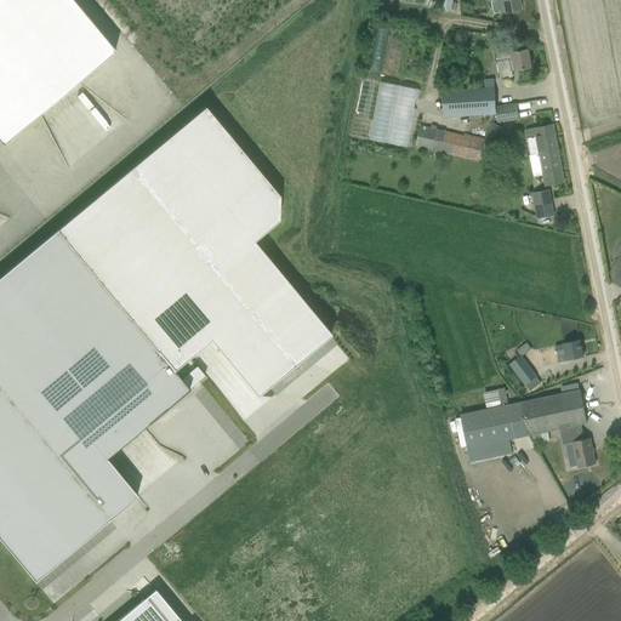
[(115,52),(72,0),(0,0),(0,142),(3,146),(115,52)]
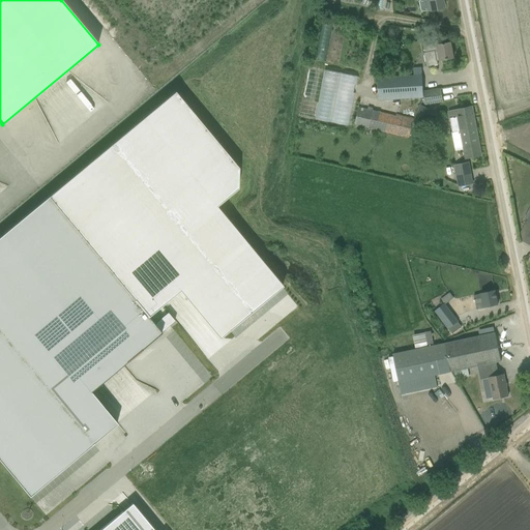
[(428,11),(444,8),(442,0),(418,0),(418,1),(420,10),(422,11),(428,10),(428,11)]
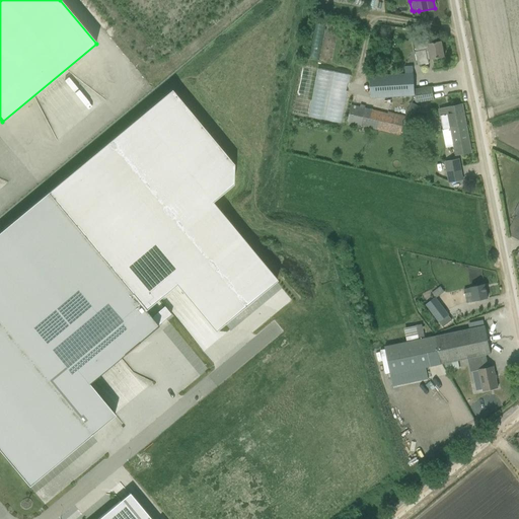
[(430,60),(444,57),(441,42),(432,44),(431,38),(414,41),(416,52),(415,52),(418,66),(428,64),(427,60),(429,60),(430,60)]
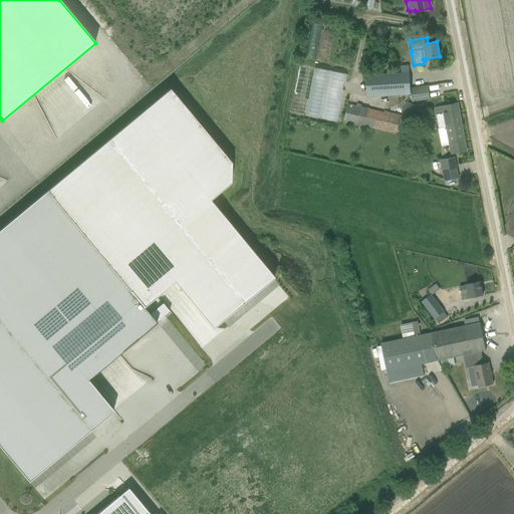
[(339,121),(347,72),(298,64),(290,113),(339,121)]
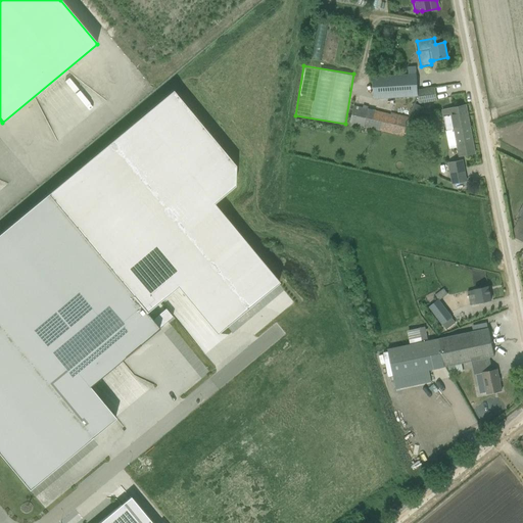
[(373,77),(374,99),(418,96),(417,74),(373,77)]
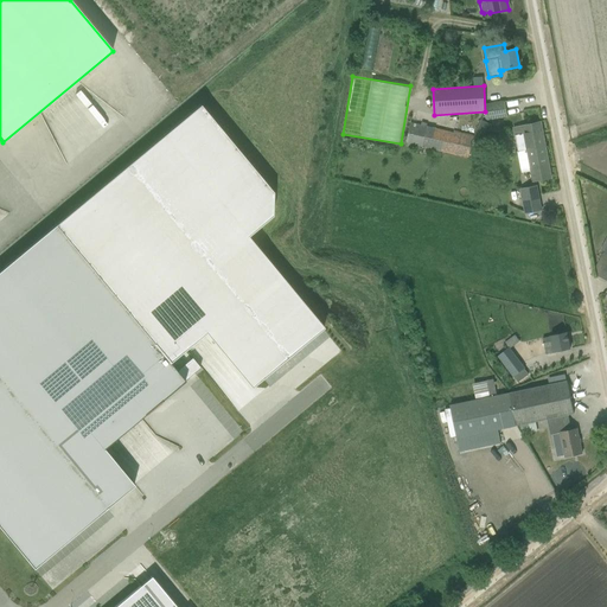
[(486,104),(489,120),(508,117),(505,101),(486,104)]
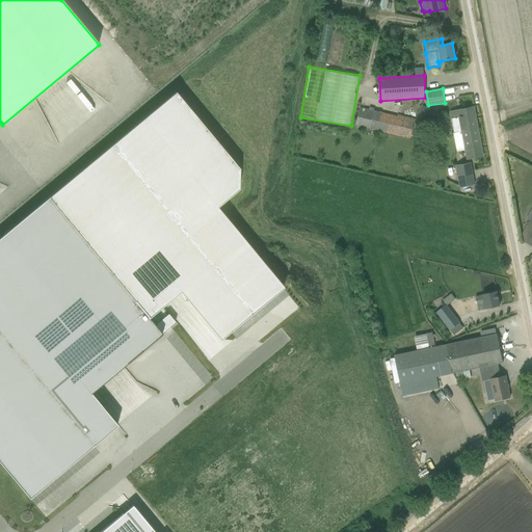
[(49,197),(0,237),(0,462),(29,498),(117,425),(91,393),(123,367),(124,366),(127,364),(128,363),(140,351),(141,352),(142,351),(141,351),(162,334),(149,318),(143,311),(173,287),(210,331),(270,282),(208,206),(228,190),(228,169),(168,98),(49,197)]
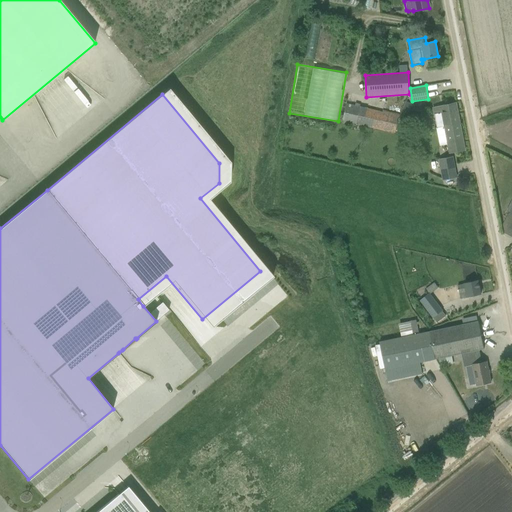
[(395,133),(395,131),(400,115),(383,111),(383,112),(360,107),(360,105),(355,104),(354,105),(347,103),(342,123),(351,126),(352,122),(356,123),(395,133)]
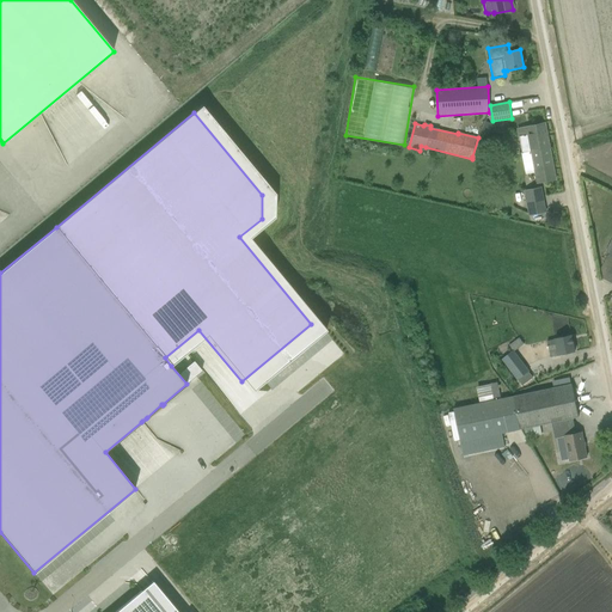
[(531,152),(550,148),(545,123),(518,129),(522,154),(531,152)]
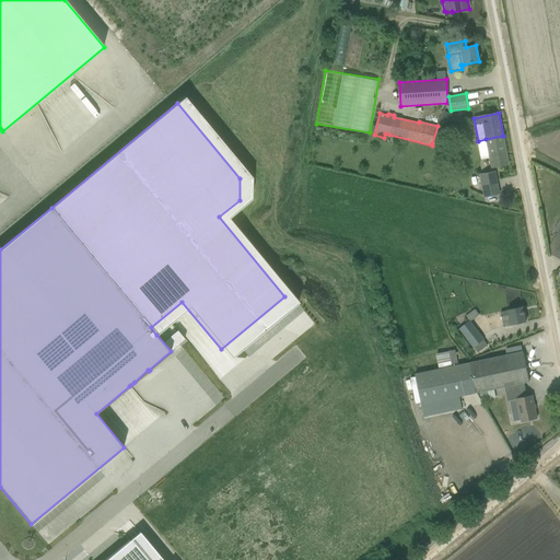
[(453,140),(458,143),(462,138),(456,133),(453,140)]
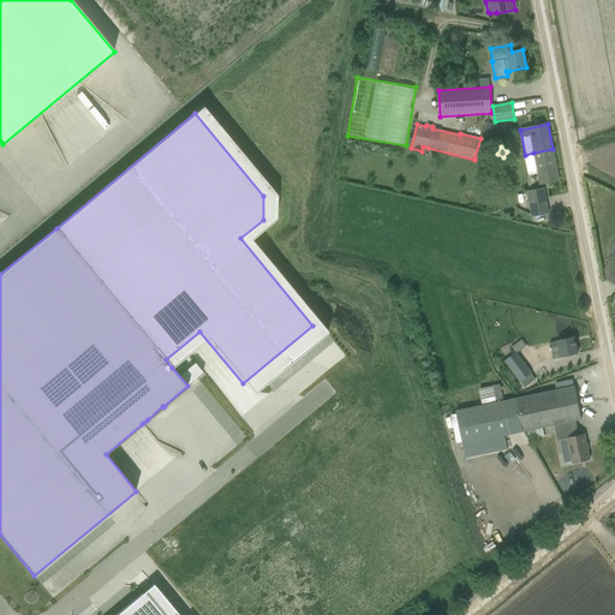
[(533,153),(539,184),(559,180),(553,149),(533,153)]
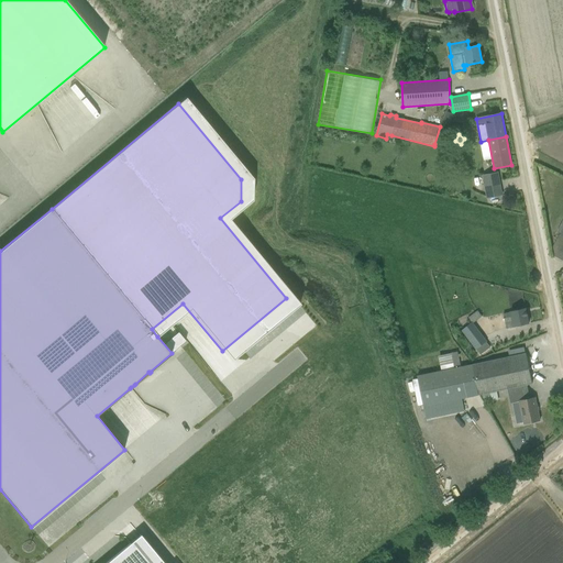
[(487,198),(503,195),(498,173),(483,176),(487,198)]
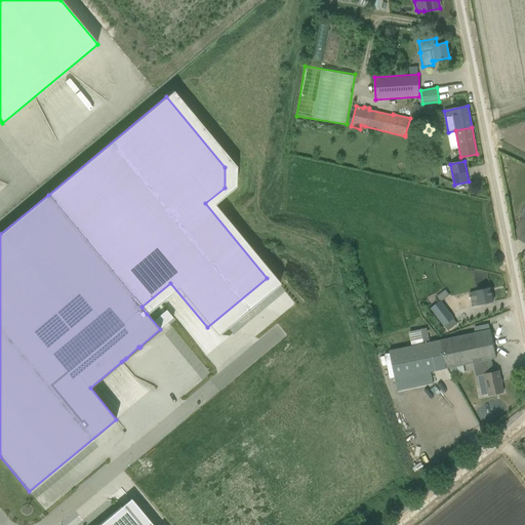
[(472,307),(493,301),(490,287),(469,292),(472,307)]
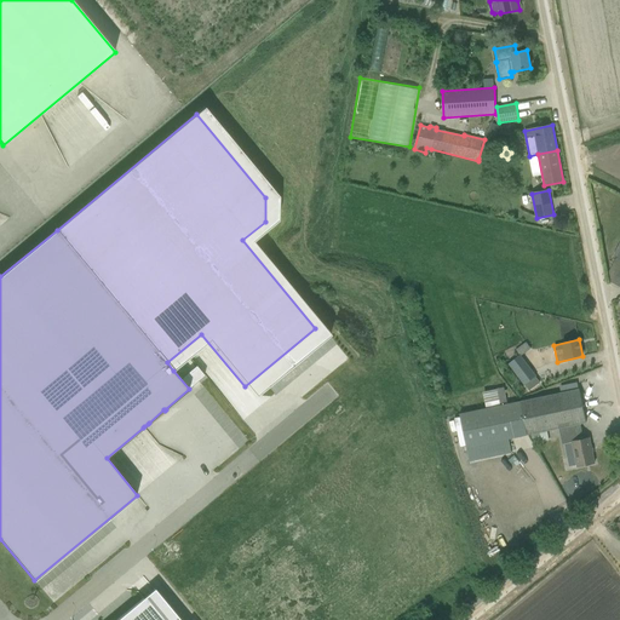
[(537,377),(521,356),(520,355),(507,365),(524,385),(537,377)]
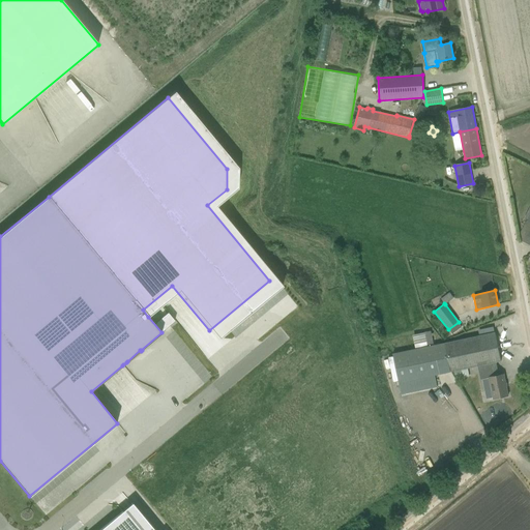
[(434,346),(432,333),(431,331),(424,332),(425,333),(413,335),(413,336),(415,349),(434,346)]
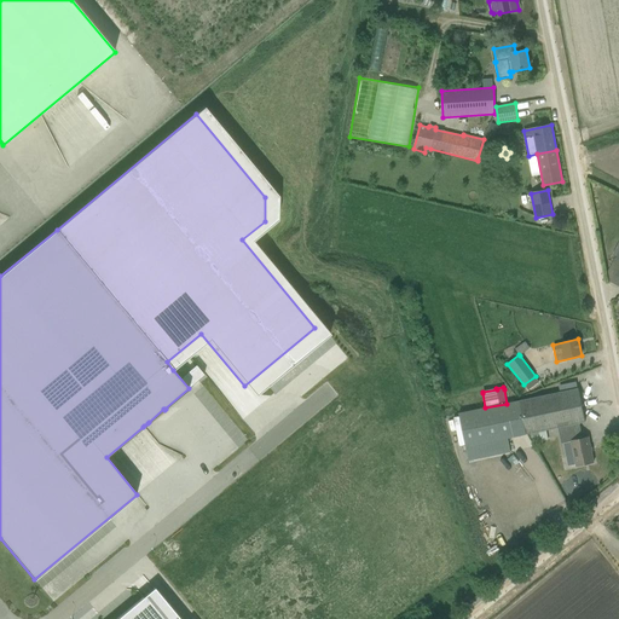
[(508,438),(559,427),(574,424),(579,423),(585,422),(578,388),(567,392),(507,404),(485,408),(460,414),(467,446),(508,438)]
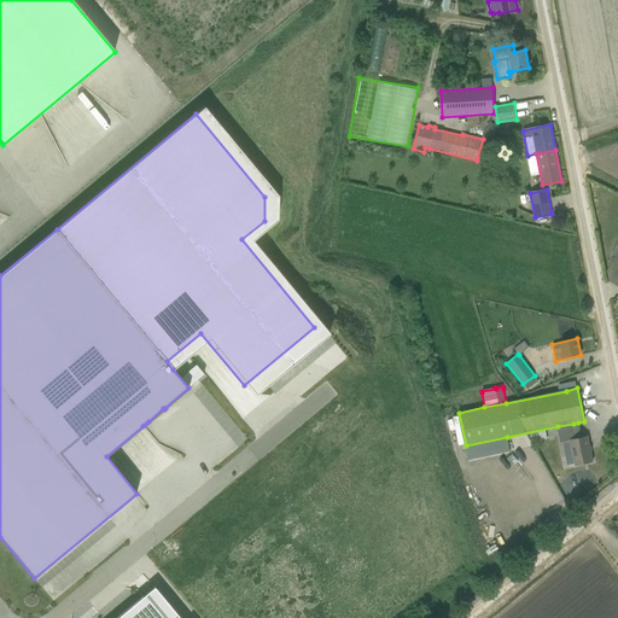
[(563,442),(567,466),(575,464),(575,466),(593,461),(588,437),(582,438),(578,423),(573,424),(558,426),(560,443),(563,442)]
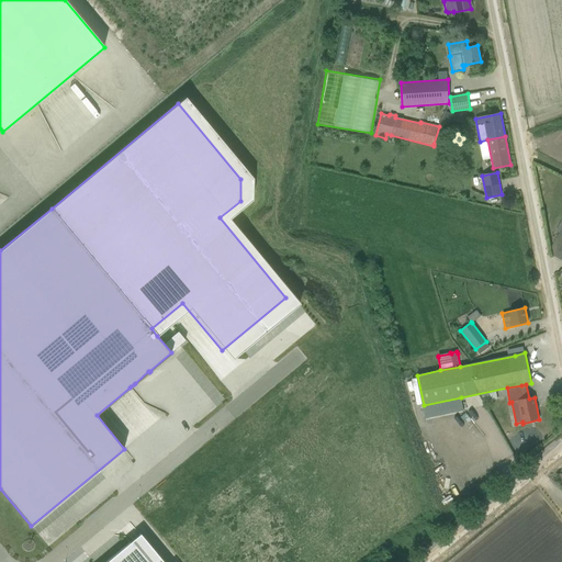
[(164,561),(141,534),(139,535),(160,560),(156,561),(146,561),(130,542),(105,561),(164,561)]
